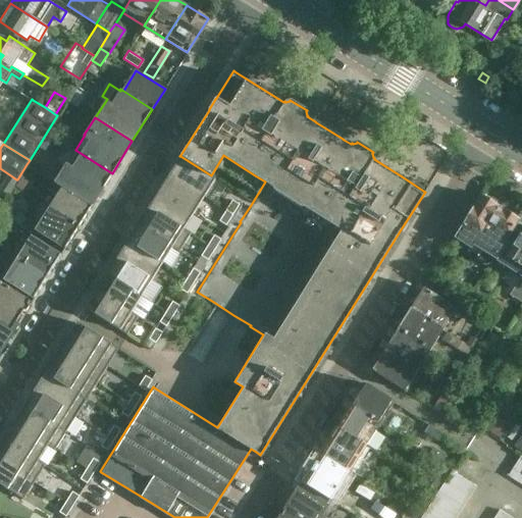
[(92,205),(110,176),(112,173),(75,150),(67,163),(65,162),(53,182),(63,187),(92,205)]
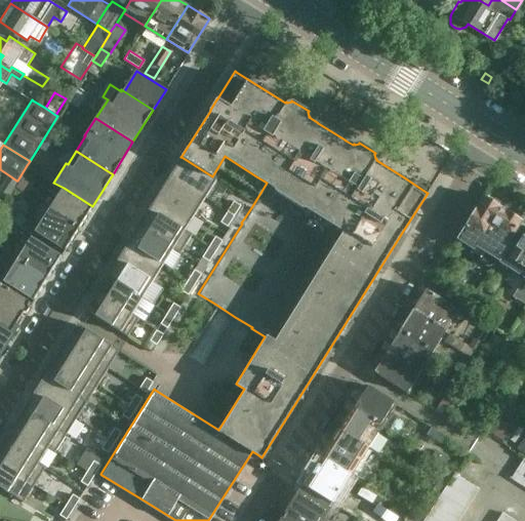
[(172,171),(170,174),(205,196),(215,178),(212,176),(182,157),(180,157),(174,167),(172,171)]
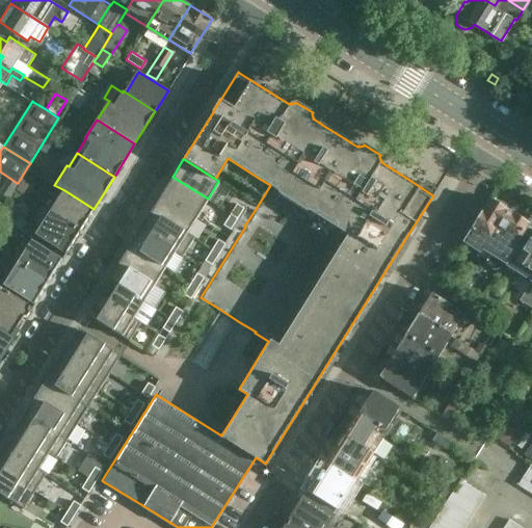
[(167,183),(161,193),(196,215),(208,199),(173,177),(170,180),(167,183)]
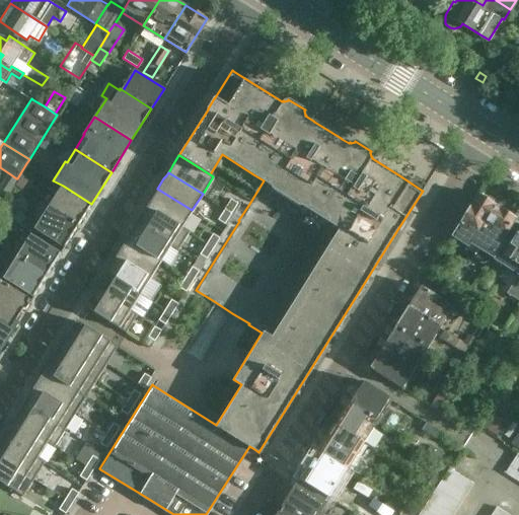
[(9,173),(0,188),(0,193),(5,197),(16,178),(9,173)]
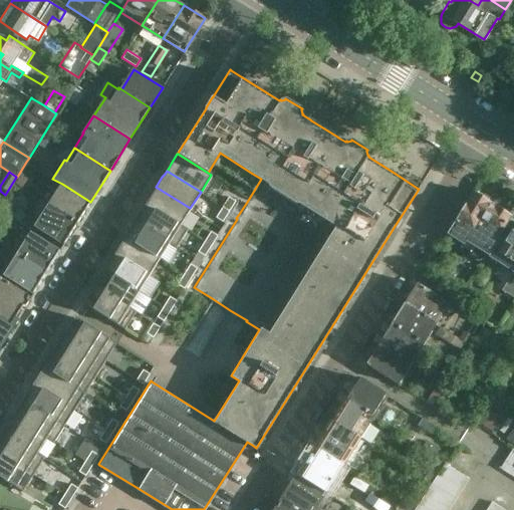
[(77,222),(90,202),(62,184),(49,205),(77,222)]
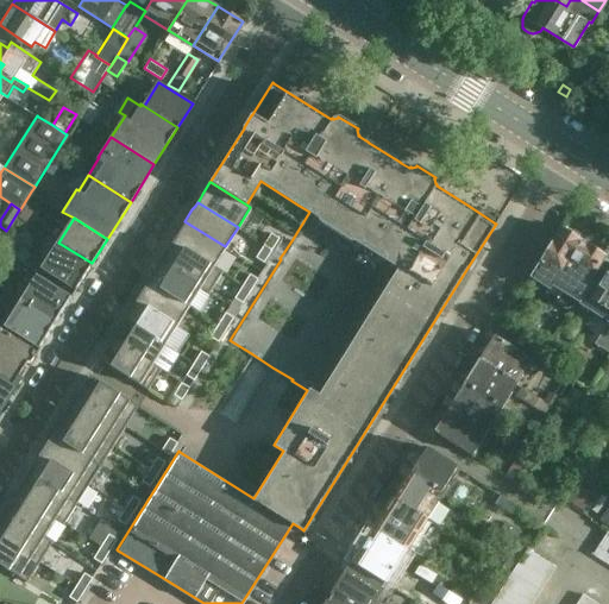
[(175,237),(173,240),(221,271),(221,270),(214,265),(225,246),(184,221),(177,233),(175,237)]
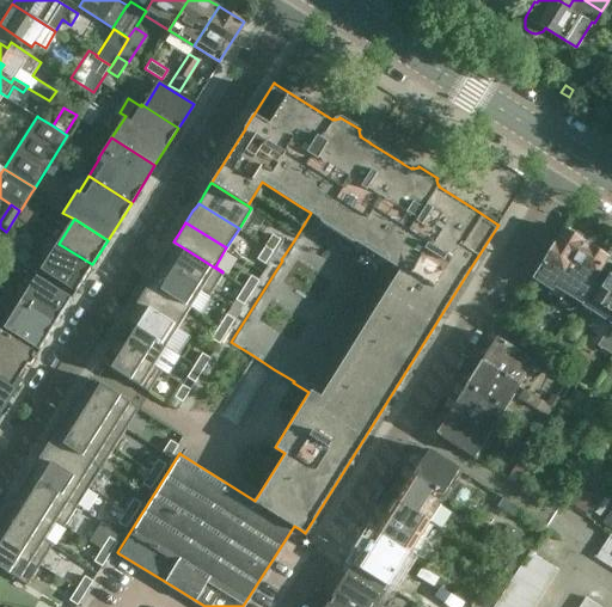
[(581,239),(563,227),(532,276),(551,288),(581,239)]
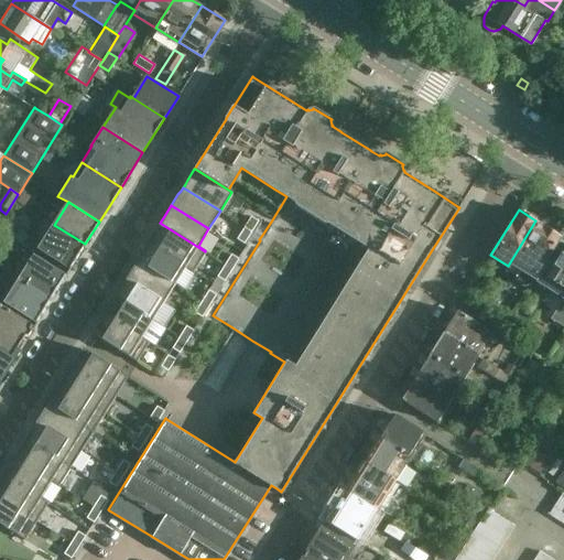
[(250,214),(243,225),(251,230),(258,218),(250,214)]
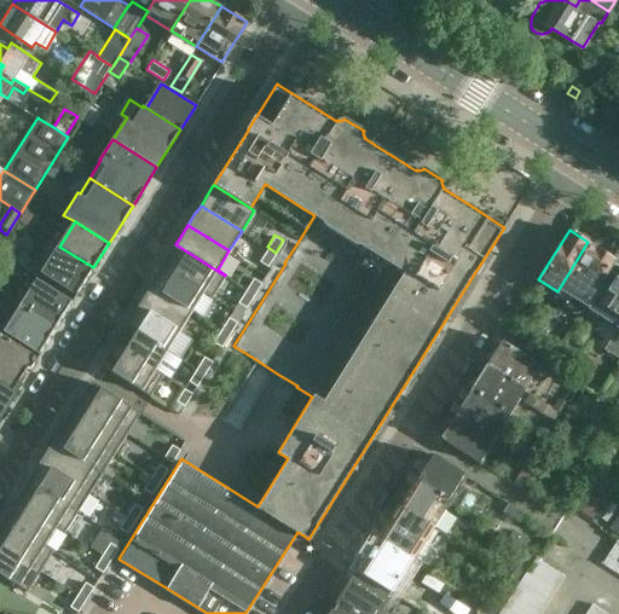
[(30,256),(4,239),(0,244),(0,250),(23,266),(30,256)]
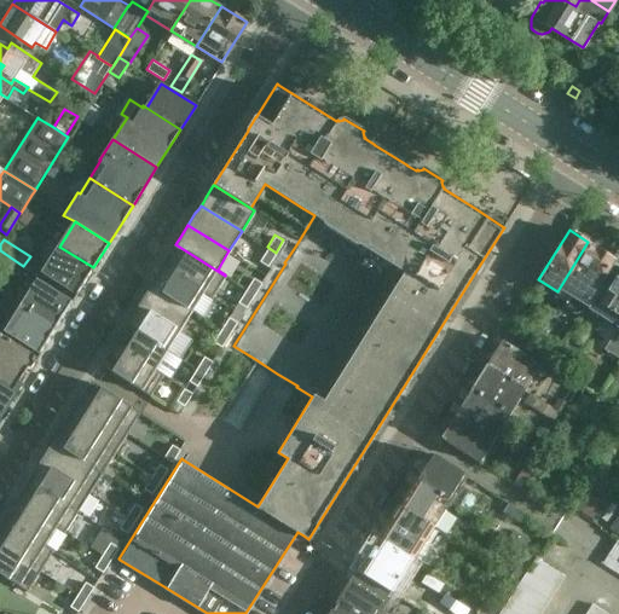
[(586,302),(614,259),(588,242),(557,291),(555,295),(563,301),(565,307),(573,313),(580,312),(586,302)]
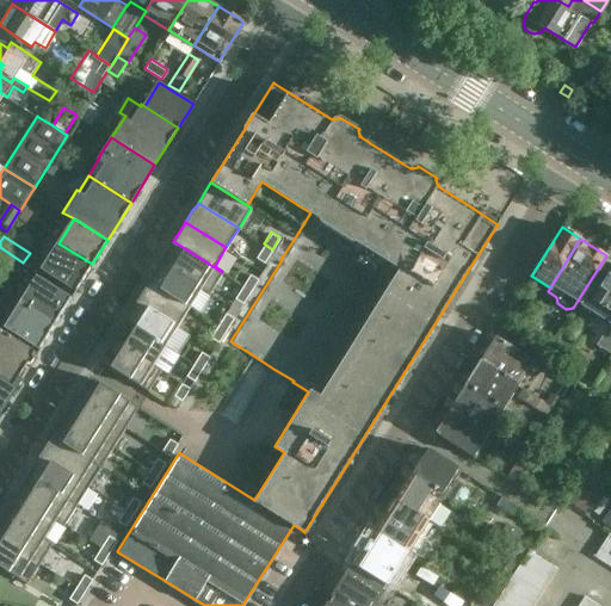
[(168,249),(161,260),(210,291),(222,272),(173,241),(171,245),(168,249)]
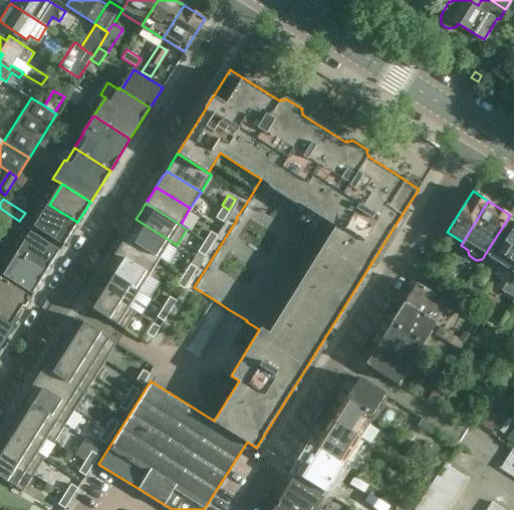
[(64,244),(77,223),(77,222),(49,205),(36,226),(64,244)]
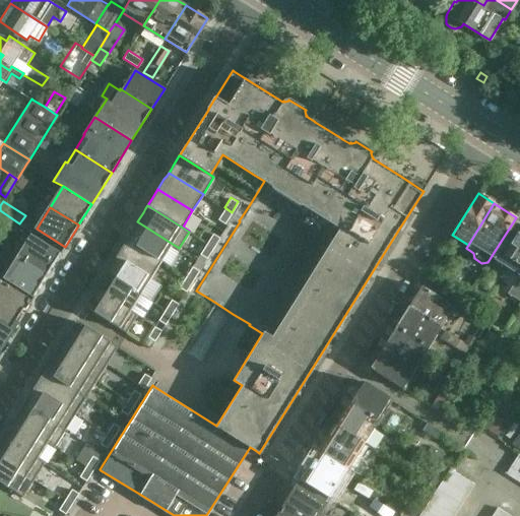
[(224,207),(217,217),(224,222),(230,214),(232,212),(224,207)]
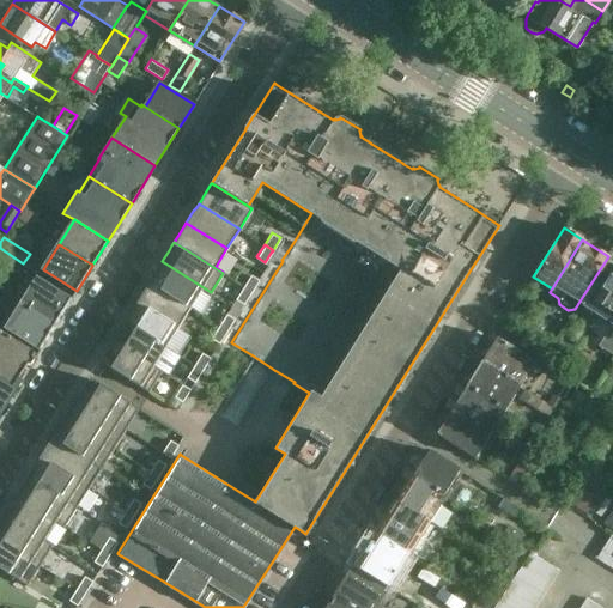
[(152,278),(150,281),(190,306),(201,289),(210,293),(211,292),(162,261),(155,273),(152,278)]
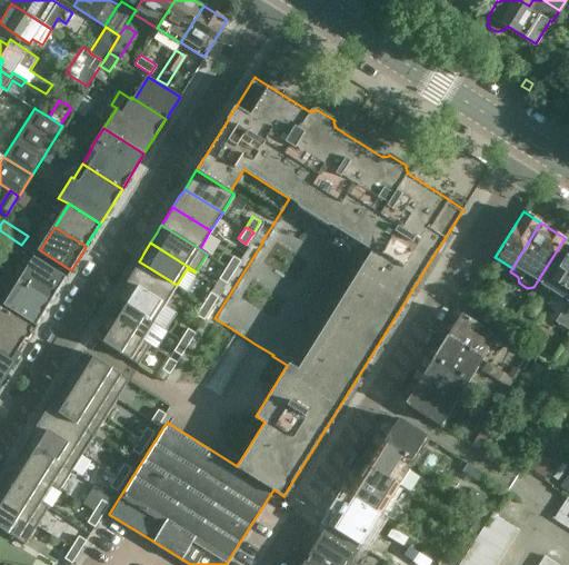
[(555,263),(541,284),(567,299),(565,304),(568,306),(568,248),(559,265),(555,263)]
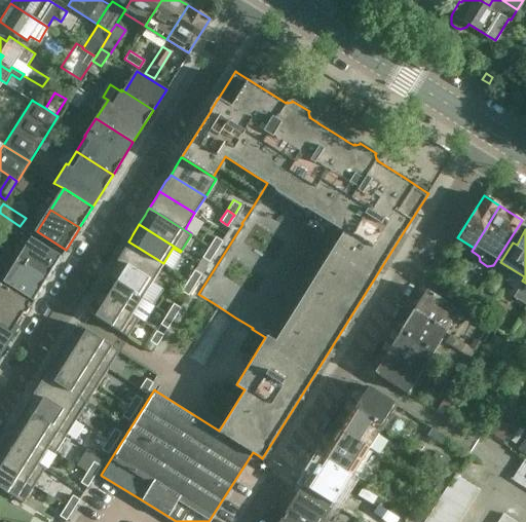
[(215,234),(209,245),(216,250),(222,239),(219,237),(215,234)]
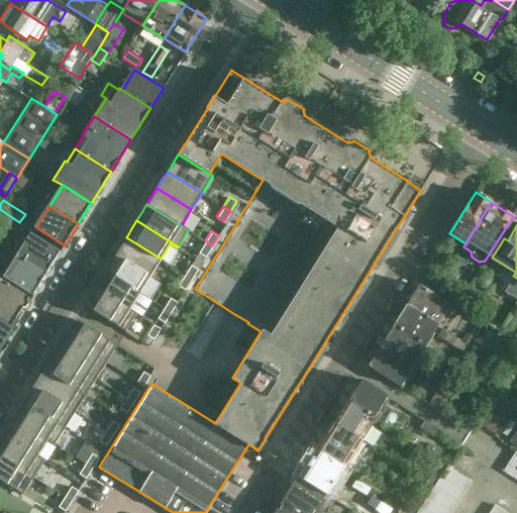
[(0,242),(7,247),(12,238),(0,231),(0,242)]
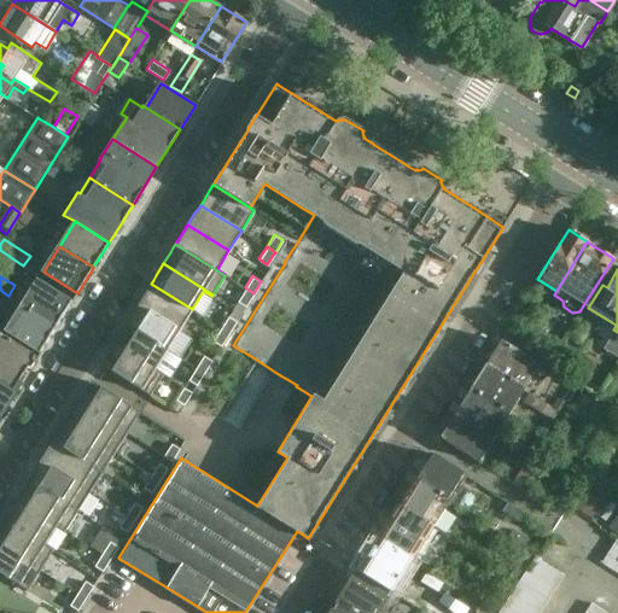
[(57,327),(73,302),(38,280),(22,305),(57,327)]
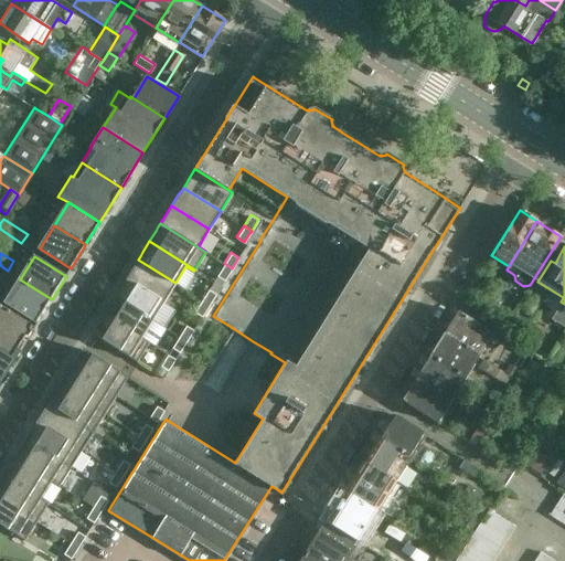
[(134,266),(126,277),(163,300),(176,283),(138,260),(136,263),(134,266)]
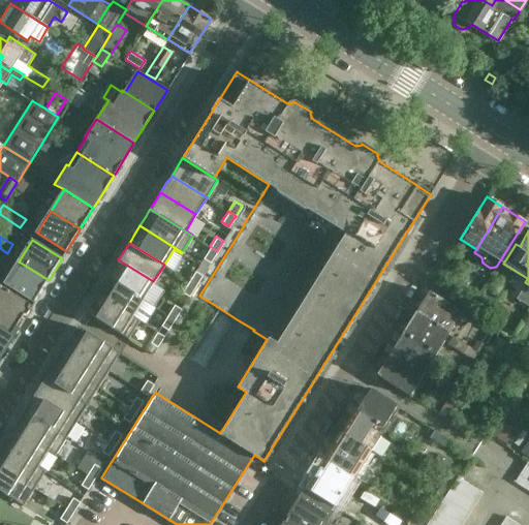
[(210,246),(204,257),(210,261),(217,251),(210,246)]
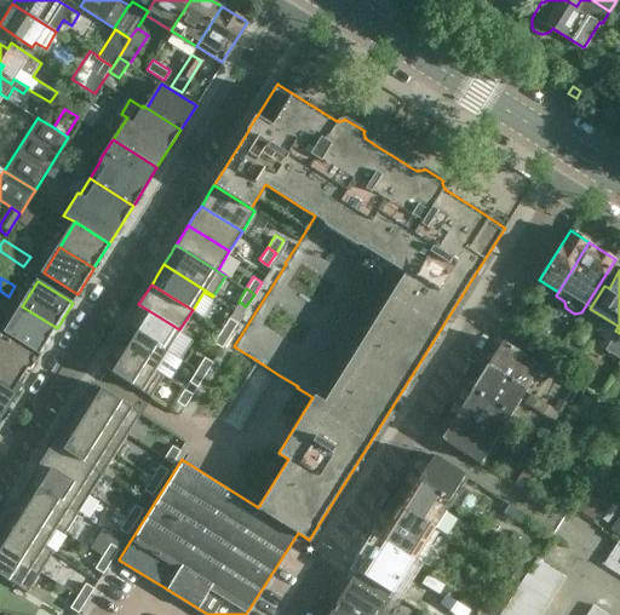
[(128,320),(126,323),(167,349),(179,329),(138,304),(131,315),(128,320)]
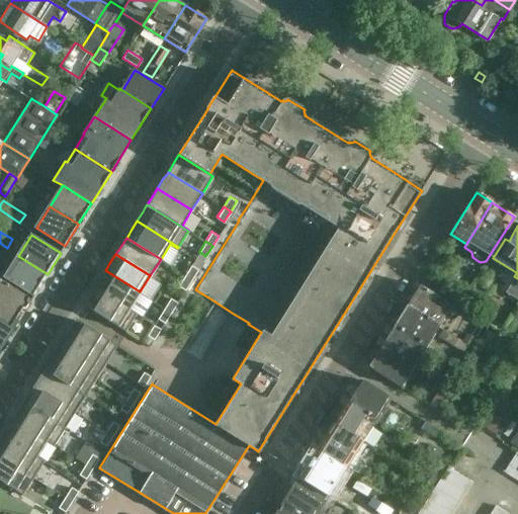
[(48,274),(18,256),(5,277),(33,295),(48,274)]
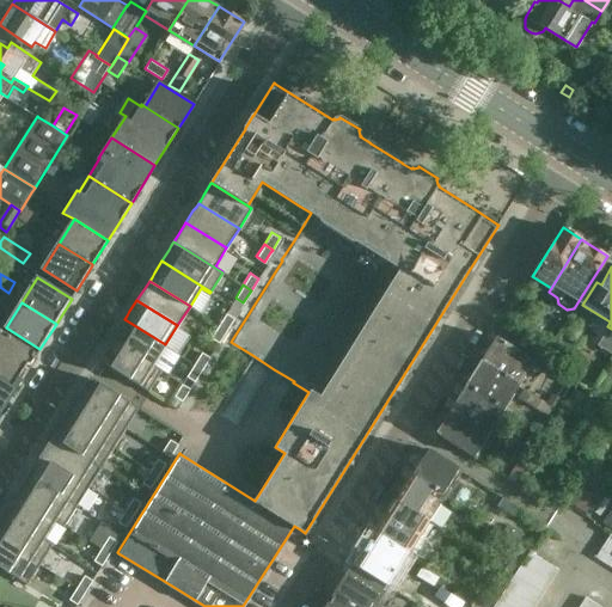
[(226,312),(219,324),(226,329),(234,317),(226,312)]
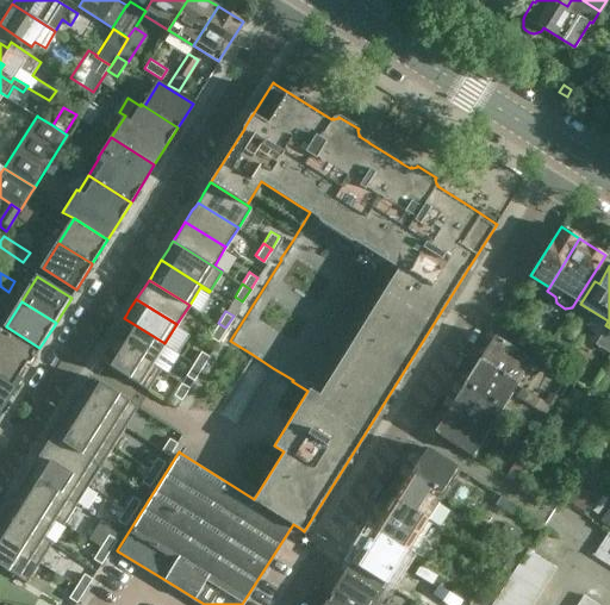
[(505,316),(498,328),(497,329),(522,345),(530,332),(505,316)]
